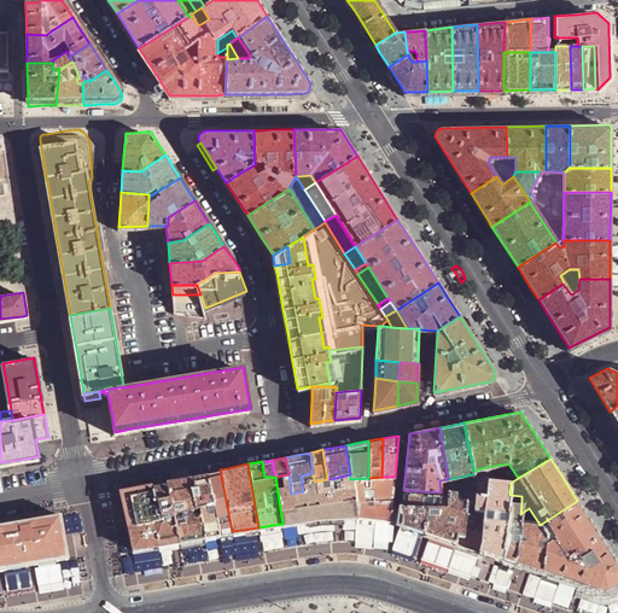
[(487,467),(473,471),(473,474),(477,495),(485,496),(487,479),(488,472),(487,467)]
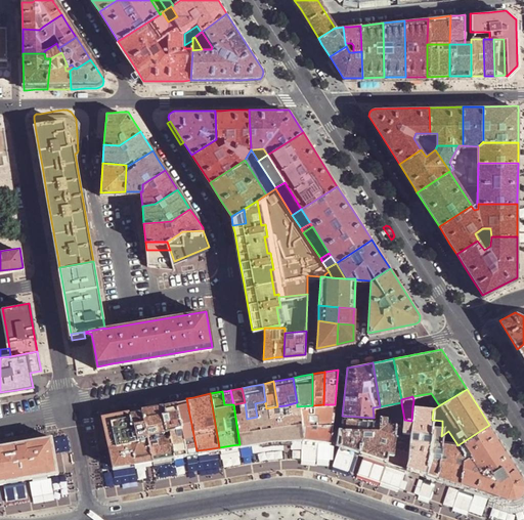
[(193,451),(197,450),(186,398),(182,399),(175,400),(181,426),(186,452),(193,451)]
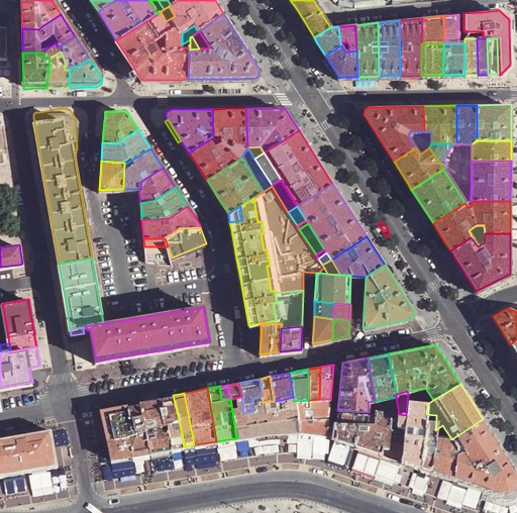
[(179,420),(173,395),(165,397),(161,398),(163,406),(159,407),(163,424),(167,423),(179,420)]
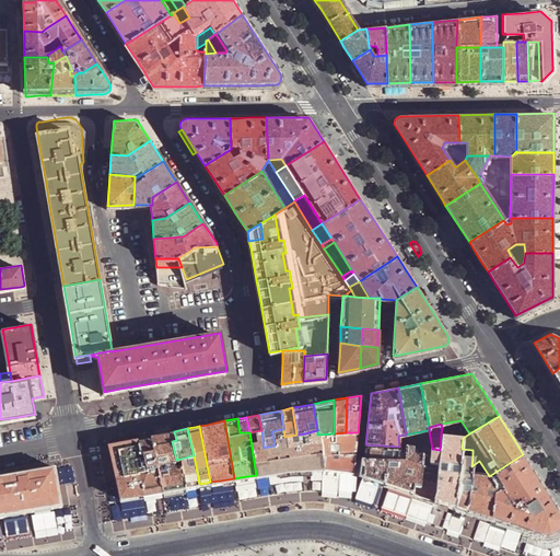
[(464,429),(442,428),(441,435),(463,437),(464,429)]
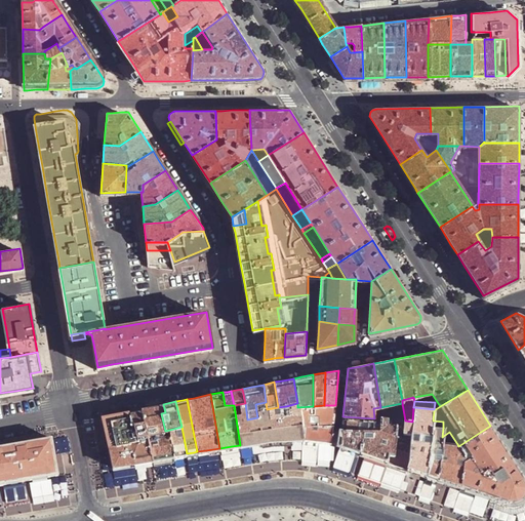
[(266,402),(255,404),(256,411),(267,409),(266,402)]
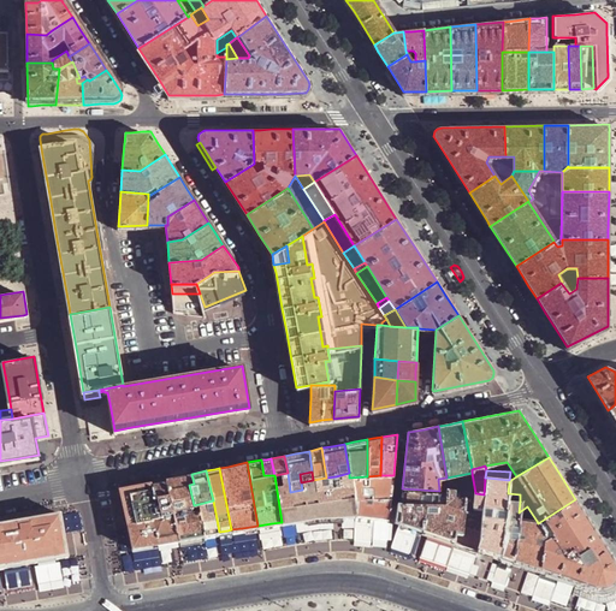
[(288,473),(274,475),(282,522),(295,520),(307,517),(302,490),(290,492),(288,473)]
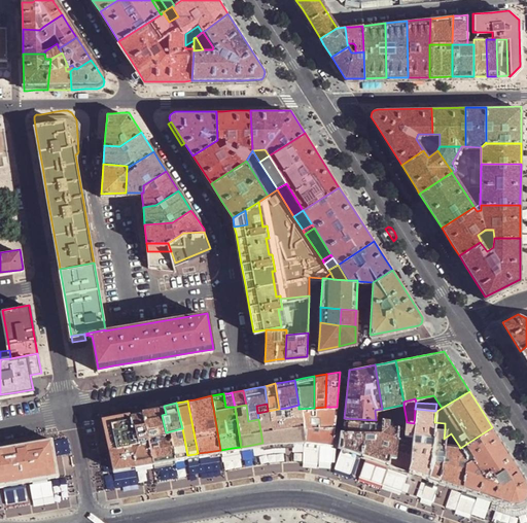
[(325,407),(314,408),(299,409),(299,405),(287,408),(294,441),(300,441),(305,441),(302,425),(335,425),(337,407),(325,407)]
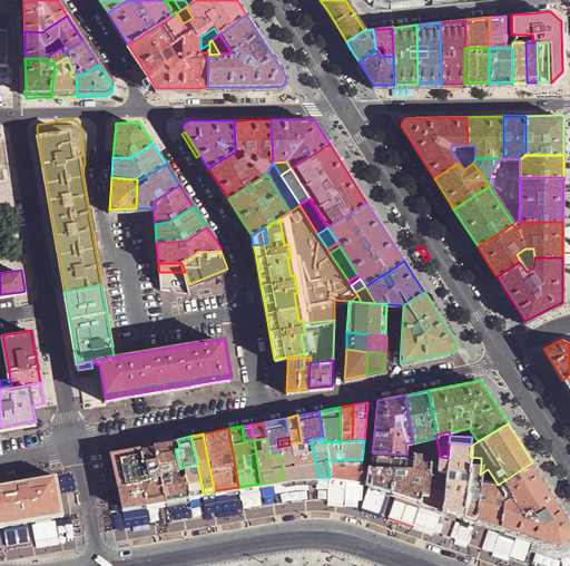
[(436,438),(413,442),(416,455),(430,456),(438,457),(440,457),(436,438)]
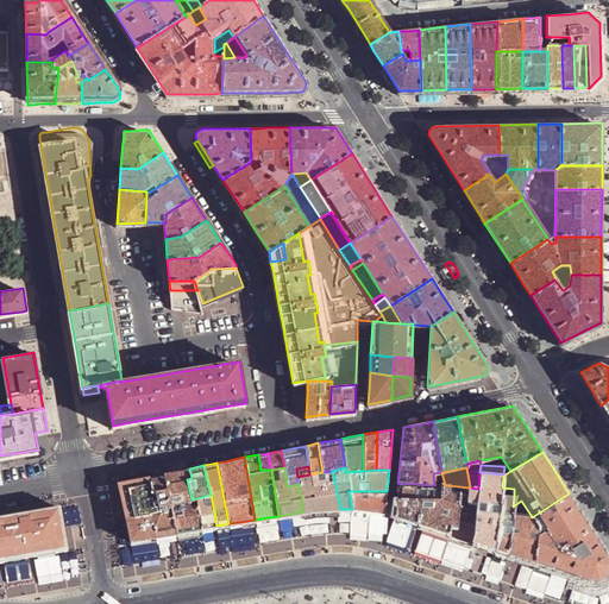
[(175,471),(163,473),(167,488),(171,504),(176,503),(192,499),(187,479),(192,478),(189,469),(175,471)]
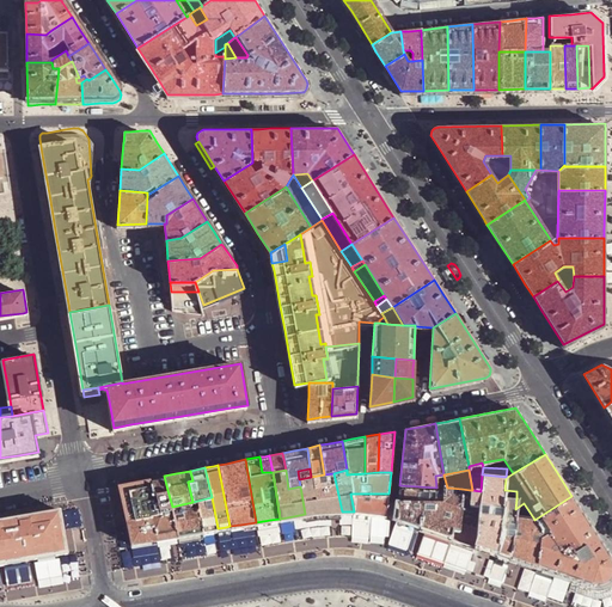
[(300,486),(305,514),(318,513),(326,513),(342,512),(334,473),(324,474),(311,477),(299,479),(300,486)]
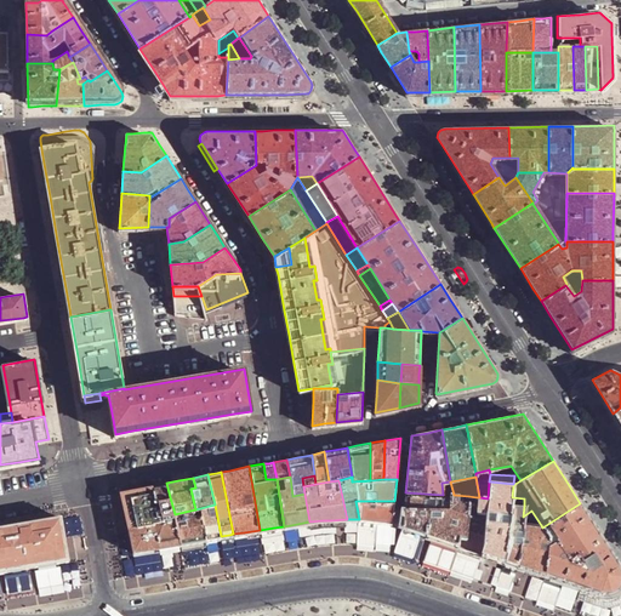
[(491,557),(505,560),(511,505),(512,497),(513,485),(513,484),(489,482),(488,498),(479,497),(477,497),(476,512),(485,512),(483,543),(482,553),(491,557)]
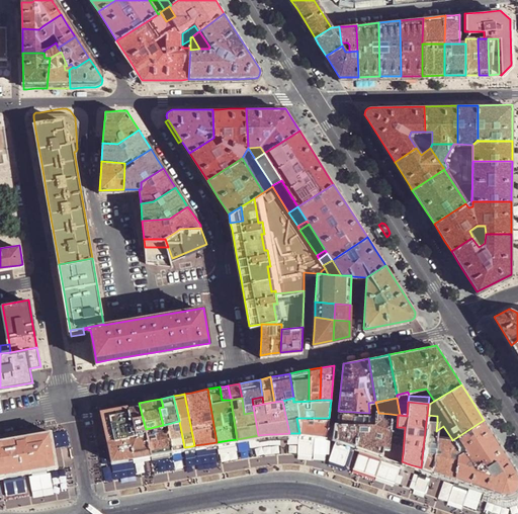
[(132,404),(126,405),(130,418),(142,415),(139,403),(132,404)]
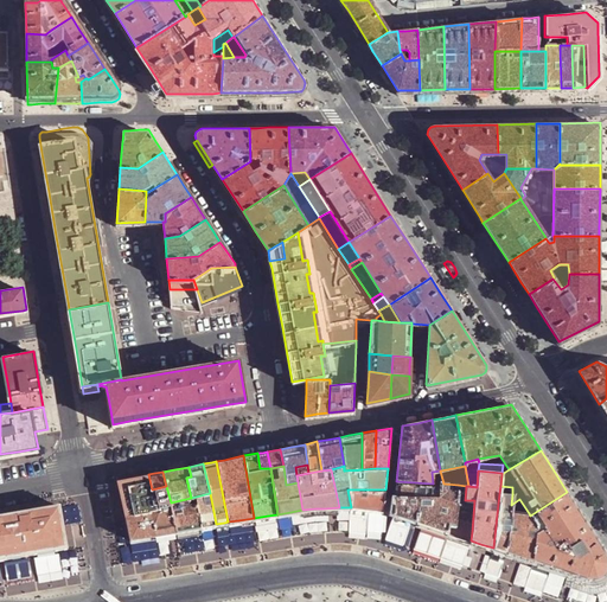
[(132,478),(119,480),(122,499),(126,514),(172,507),(171,503),(166,486),(152,490),(148,474),(132,478)]
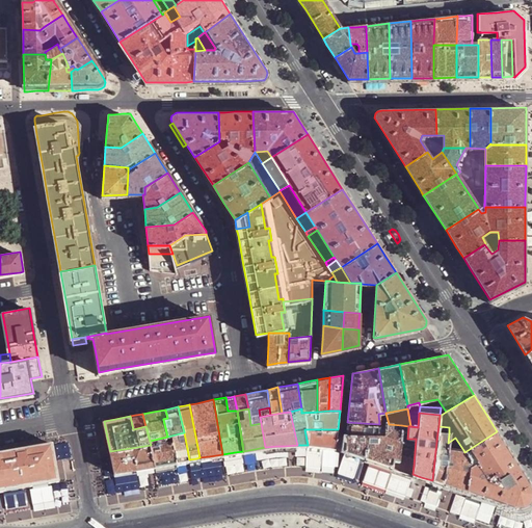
[(347,422),(346,436),(366,437),(384,437),(384,425),(380,425),(379,424),(347,422)]
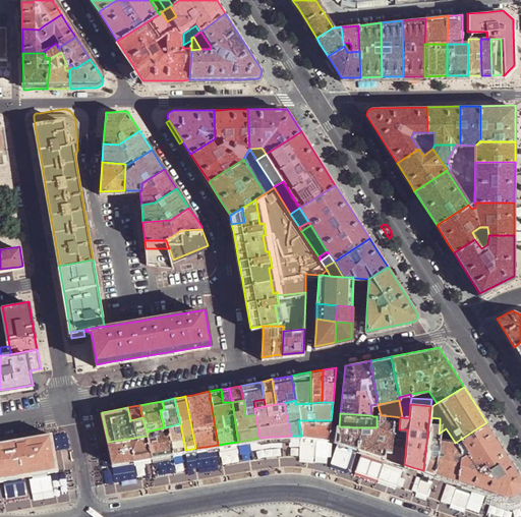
[(372,453),(384,457),(385,449),(390,450),(392,428),(393,416),(381,415),(377,414),(377,416),(377,427),(358,427),(358,443),(356,448),(372,453)]
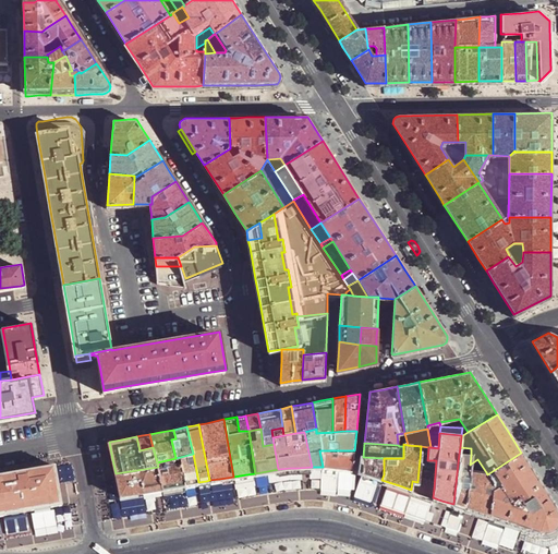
[(354,450),(319,450),(323,467),(338,468),(352,470),(354,450)]
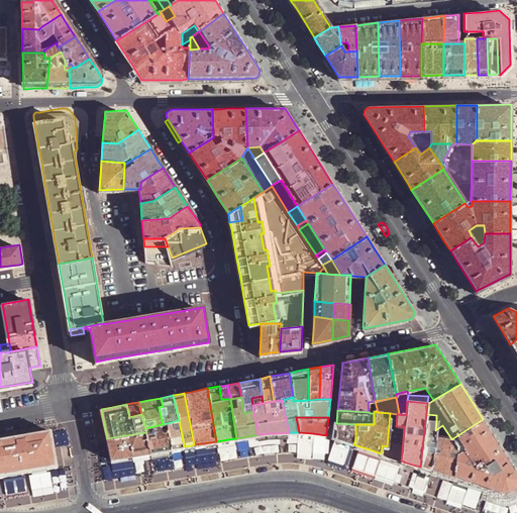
[(464,482),(499,494),(503,495),(508,495),(513,492),(516,488),(516,487),(516,472),(516,473),(498,442),(483,419),(451,439),(456,447),(453,479),(464,482)]
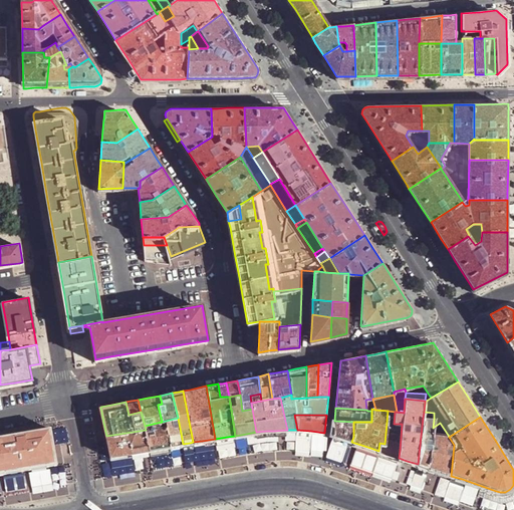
[(178,445),(183,444),(178,418),(166,421),(167,427),(171,446),(178,445)]
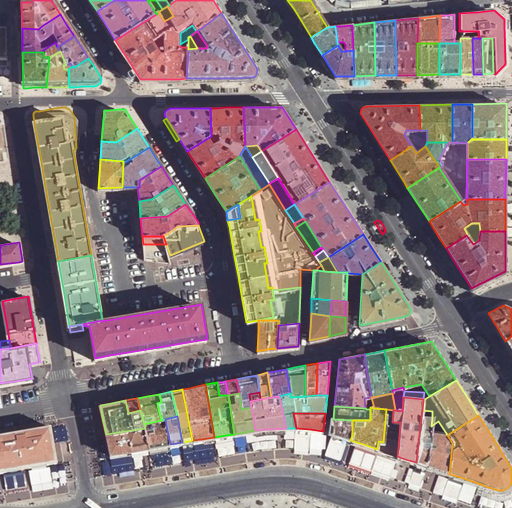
[(432,417),(421,416),(416,462),(422,464),(426,466),(431,432),(431,426),(432,417)]
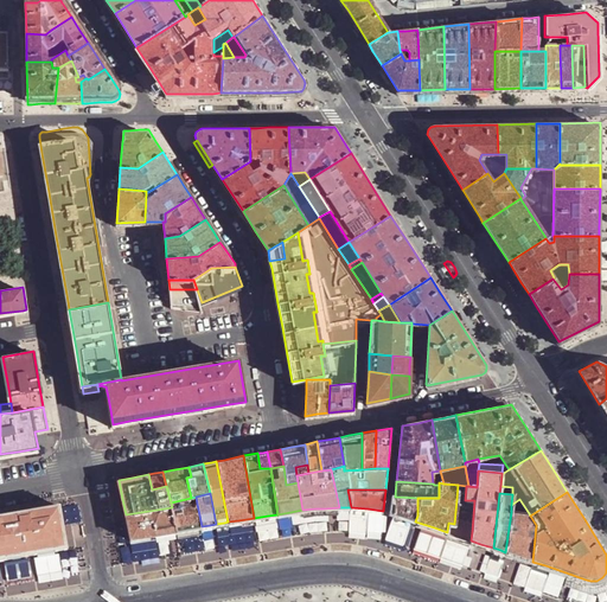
[(417,498),(395,497),(393,513),(406,518),(415,522),(417,516),(417,498)]
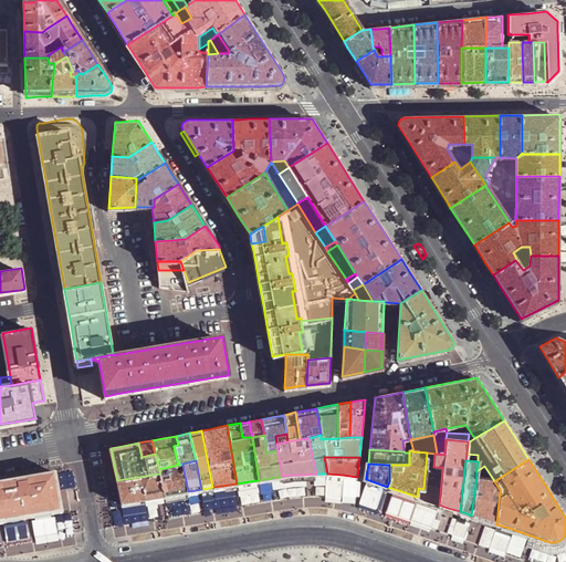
[(430,501),(439,505),(440,496),(442,467),(433,467),(426,466),(423,489),(418,488),(417,497),(430,501)]
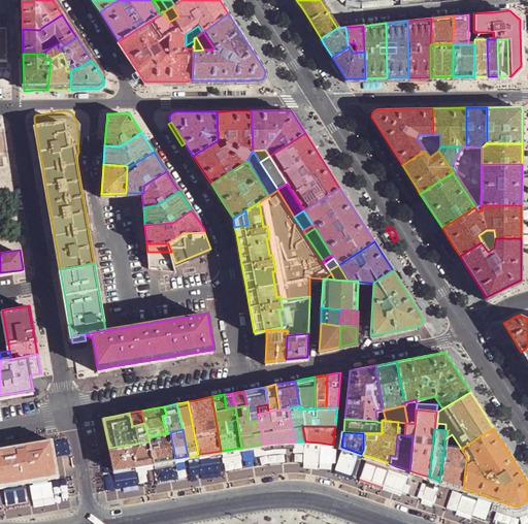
[(444,439),(444,446),(460,447),(452,434),(444,439)]
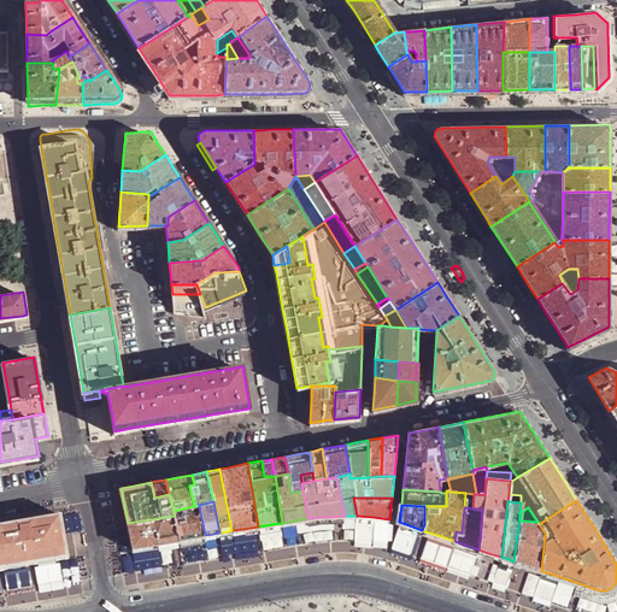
[(0,522),(0,566),(47,558),(69,554),(62,511),(0,522)]
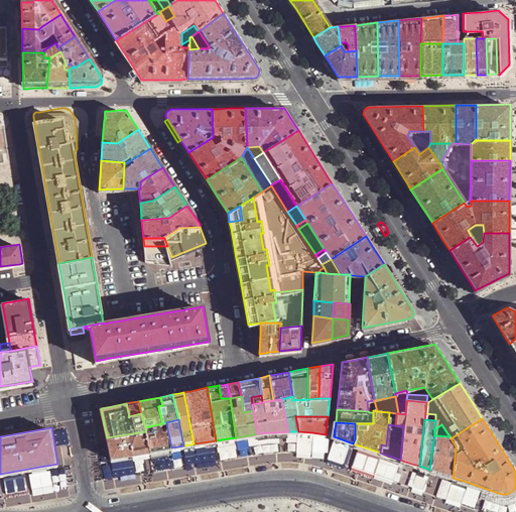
[(150,430),(146,431),(150,451),(163,449),(171,448),(167,428),(150,430)]
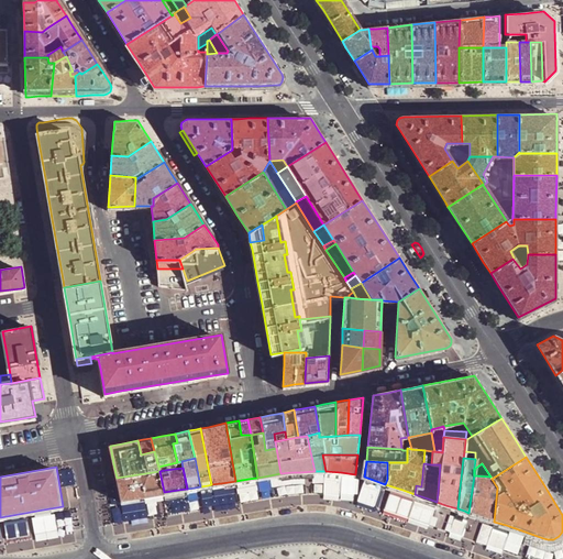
[(159,471),(117,478),(122,500),(145,495),(157,493),(164,492),(159,471)]
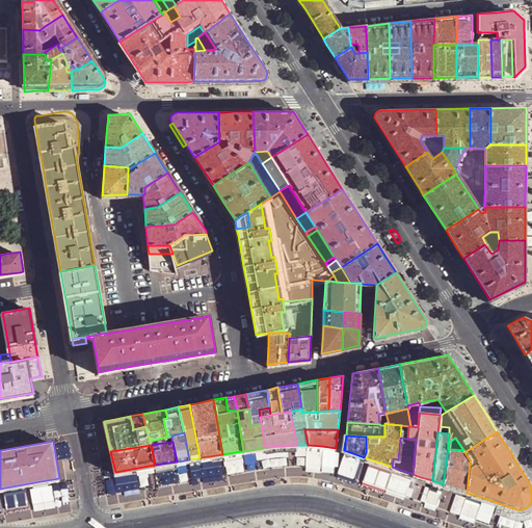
[(463,450),(448,449),(443,484),(457,489),(467,493),(470,460),(464,452),(463,450)]
